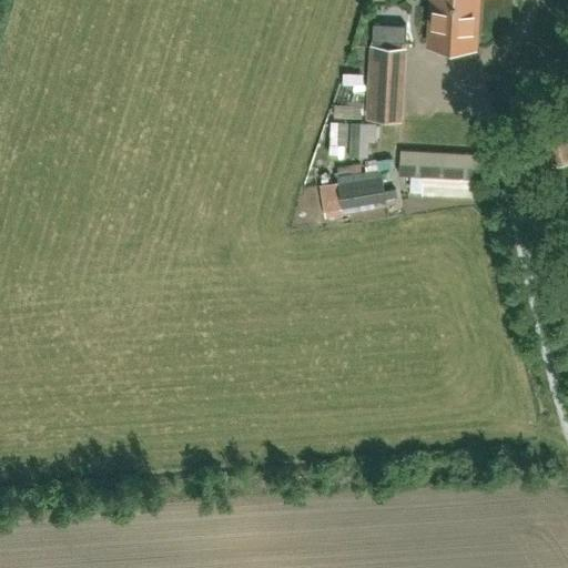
[(432,0),(429,46),(475,48),(477,0),(432,0)]
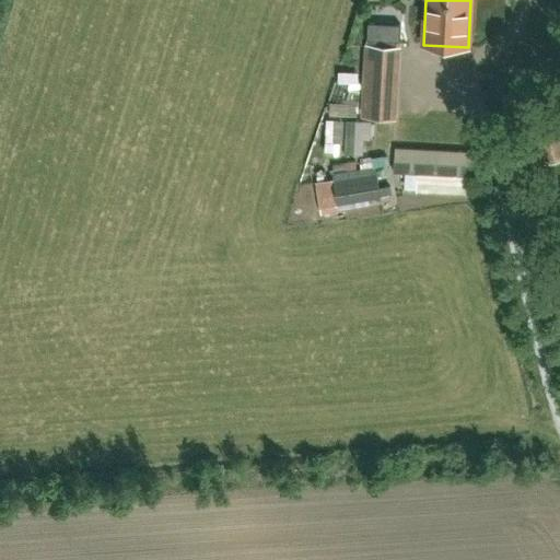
[(406,42),(407,23),(373,23),(372,42),(406,42)]
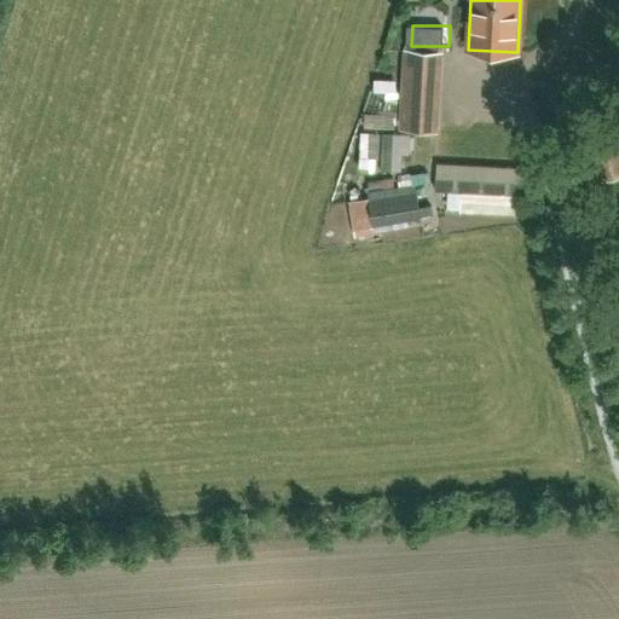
[(433,128),(437,53),(406,51),(401,127),(433,128)]
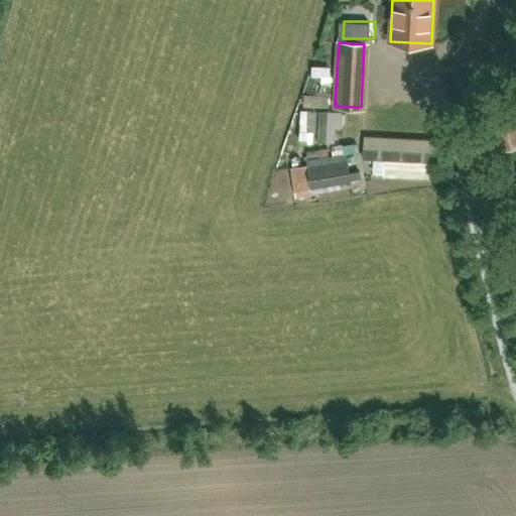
[(324,129),(337,129),(338,112),(324,111),(324,129)]
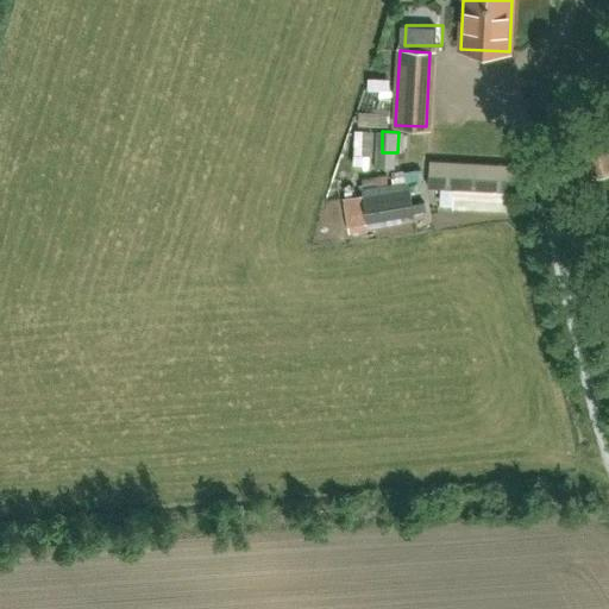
[(590,180),(608,175),(608,142),(583,150),(590,180)]
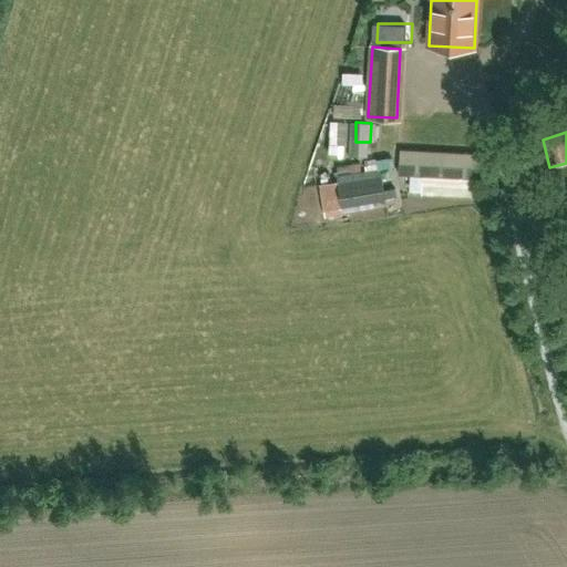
[(399,177),(421,177),(420,196),(471,198),(471,179),(482,179),(483,146),(400,143),(399,177)]
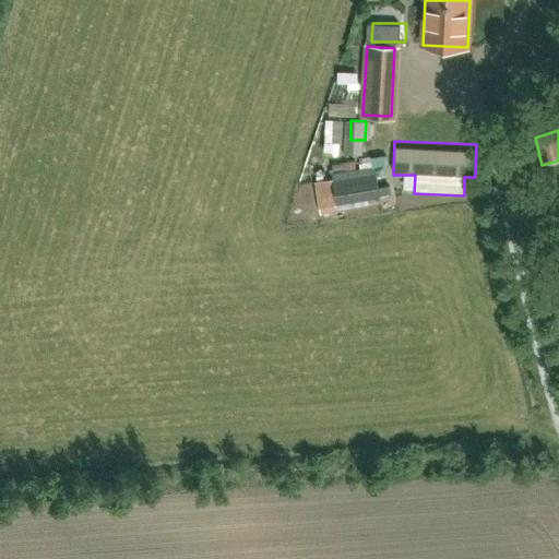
[(332,174),(333,179),(317,182),(322,212),(381,203),(380,195),(389,194),(388,186),(379,187),(376,167),(332,174)]
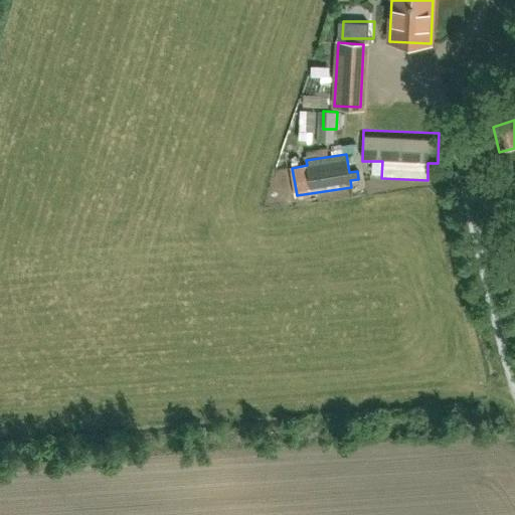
All buildings are outlined.
